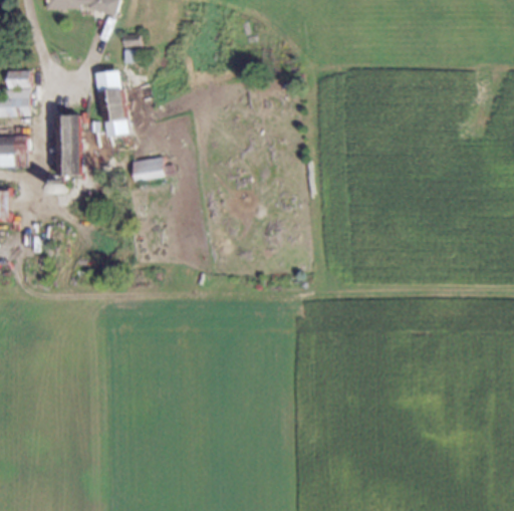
[(118,0),(113,17),(89,9),(90,5),(79,5),(79,9),(46,10),(46,0),(118,0)]
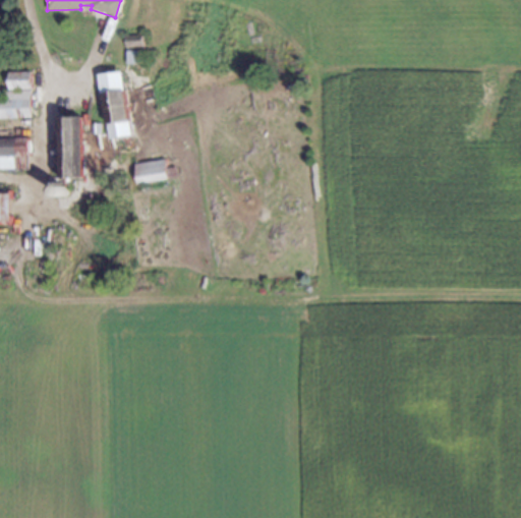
[(127,64),(126,36),(141,36),(142,64),(127,64)]
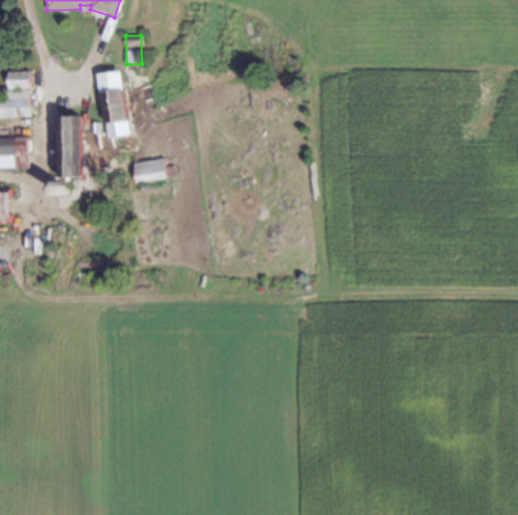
[(8,88),(8,72),(28,72),(28,88),(8,88)]
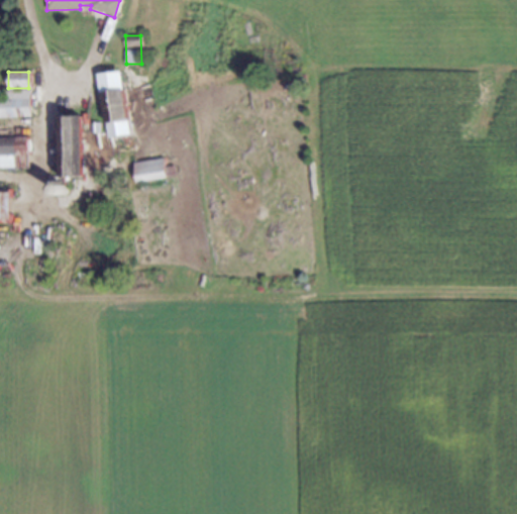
[(107,136),(98,79),(118,76),(128,133),(107,136)]
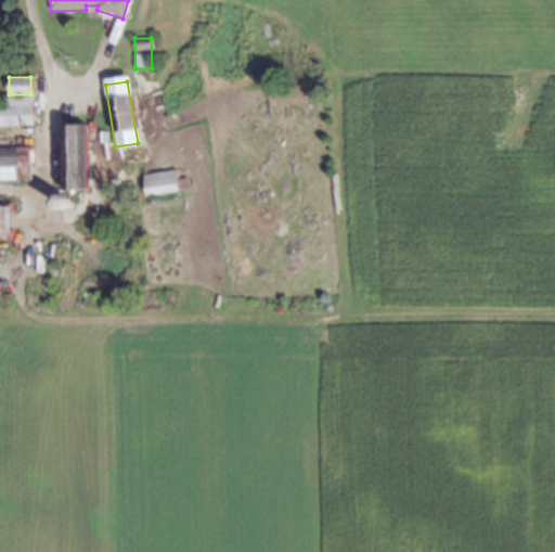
[(0,128),(0,108),(3,108),(3,100),(31,99),(33,127),(0,128)]
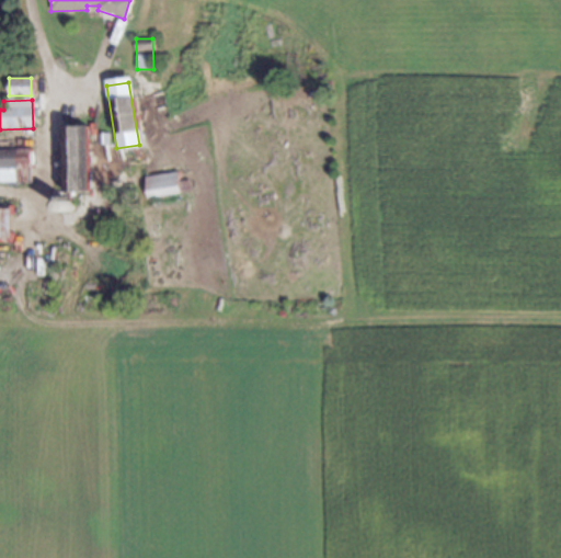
[(65,193),(65,124),(88,124),(88,193),(65,193)]
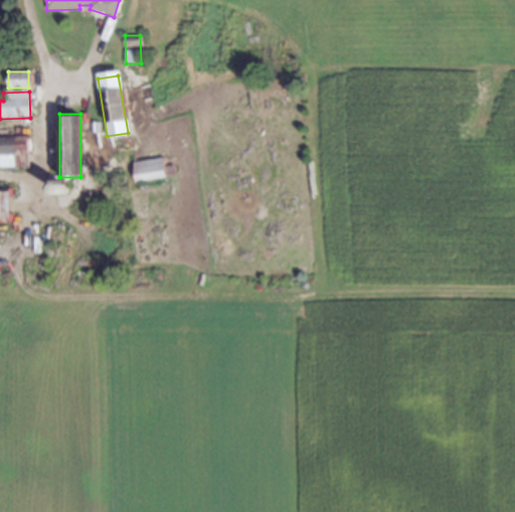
[(88,132),(88,122),(98,122),(98,132),(88,132)]
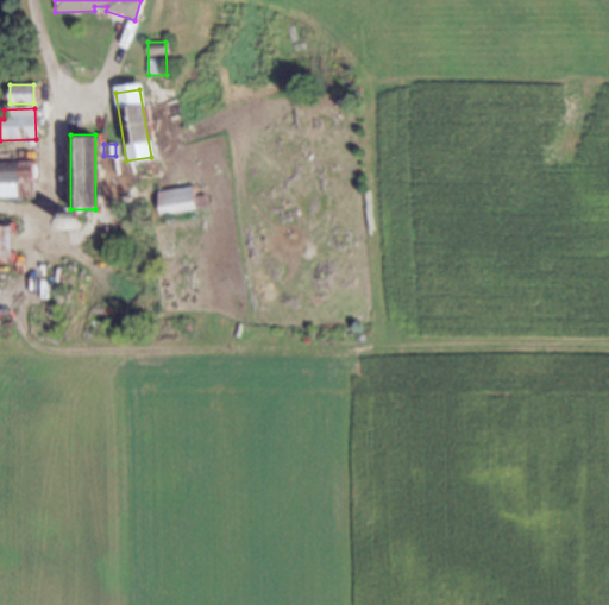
[(0,199),(0,162),(31,162),(31,199),(0,199)]
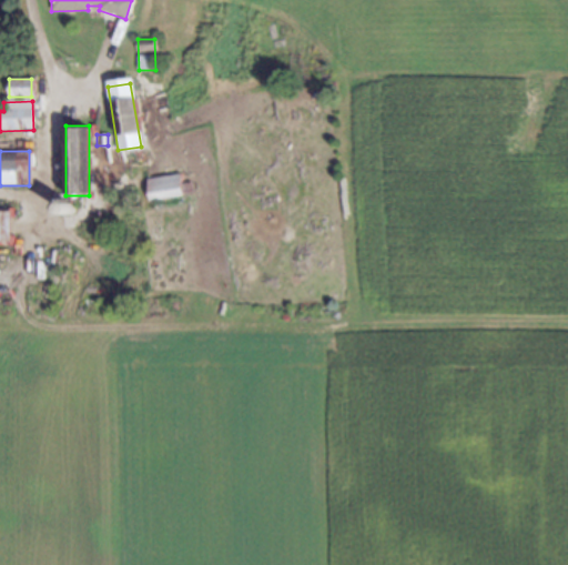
[(150,203),(145,181),(176,174),(181,197),(150,203)]
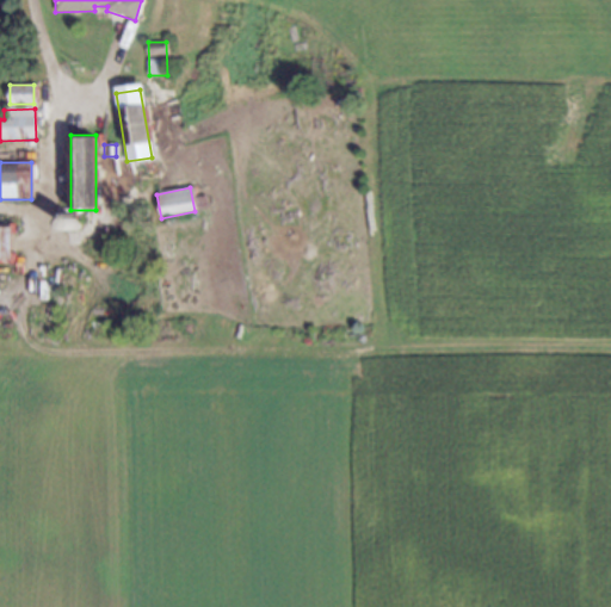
[(67,217),(71,218),(74,222),(74,225),(72,229),(69,231),(63,231),(60,228),(60,224),(62,218),(67,217)]
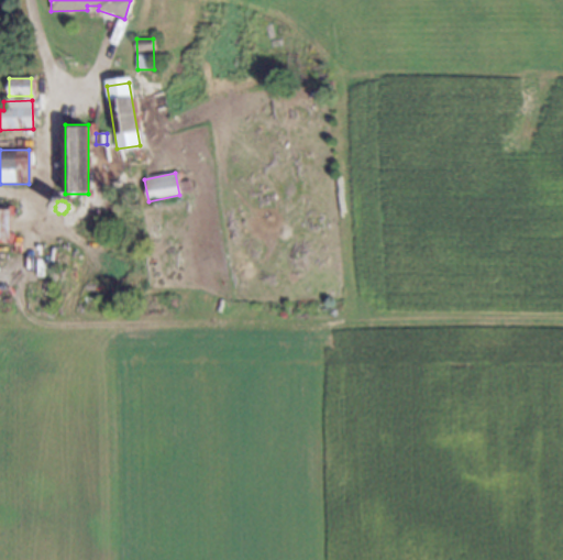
[(0,241),(0,210),(10,210),(10,241),(0,241)]
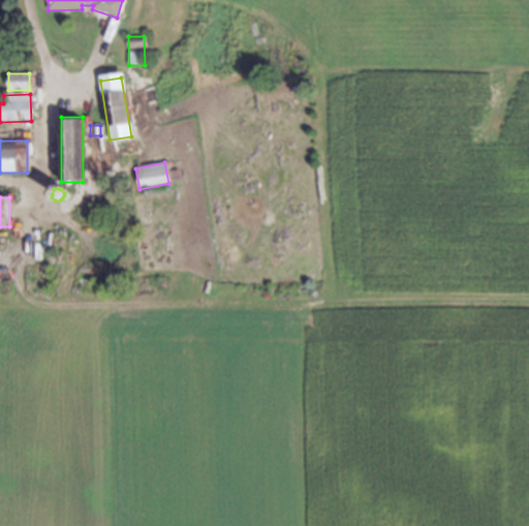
All buildings are outlined.
